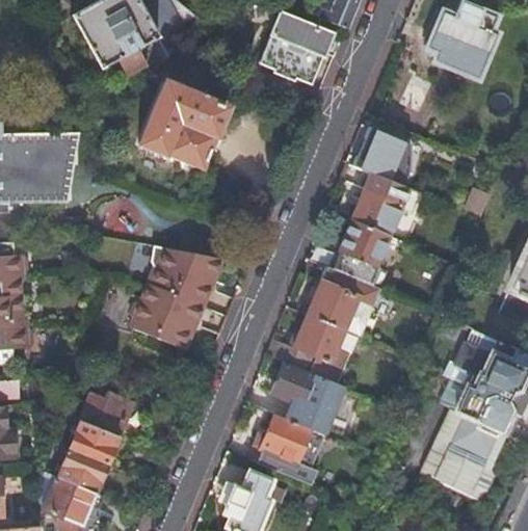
[(94,0),(96,3),(72,17),(101,70),(116,60),(126,78),(148,67),(138,49),(158,37),(137,0),(94,0)]
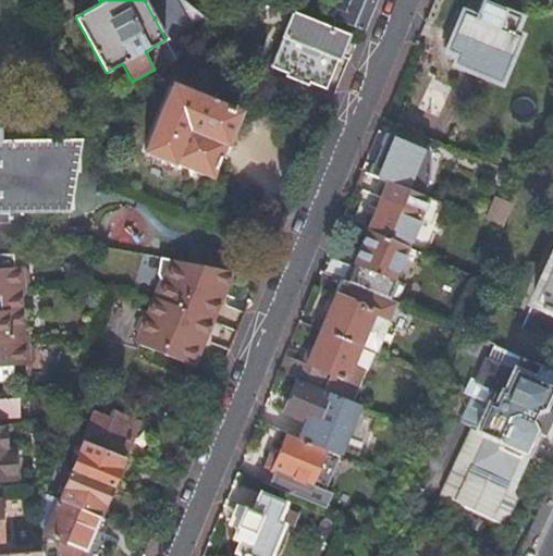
[(352,27),(363,32),(376,1),(373,0),(354,0),(354,1),(348,14),(341,11),(336,21),(352,27)]
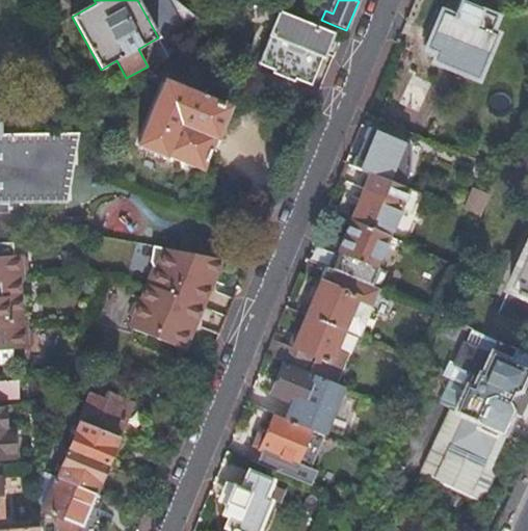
[(458,61),(455,70),(479,80),(498,33),(492,31),(497,18),(462,3),(455,17),(444,11),(428,48),(439,53),(458,61)]
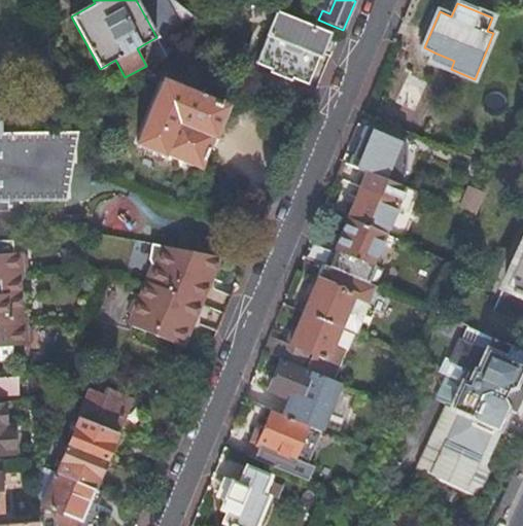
[(321,53),(332,58),(338,41),(327,37),(333,26),(318,20),(283,5),(258,64),(274,70),(273,73),(291,81),(293,78),(308,83),(321,53)]
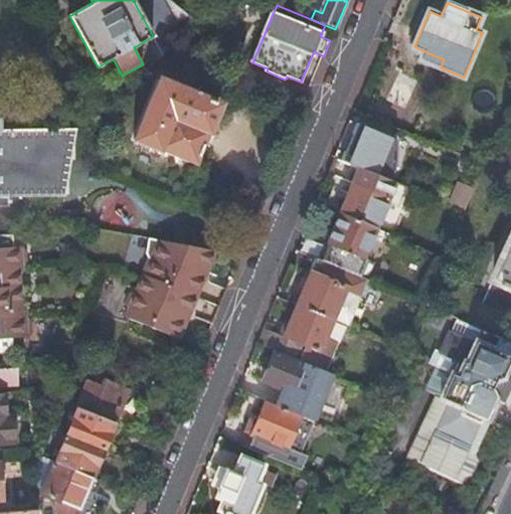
[(172,50),(164,57),(168,61),(176,54),(172,50)]
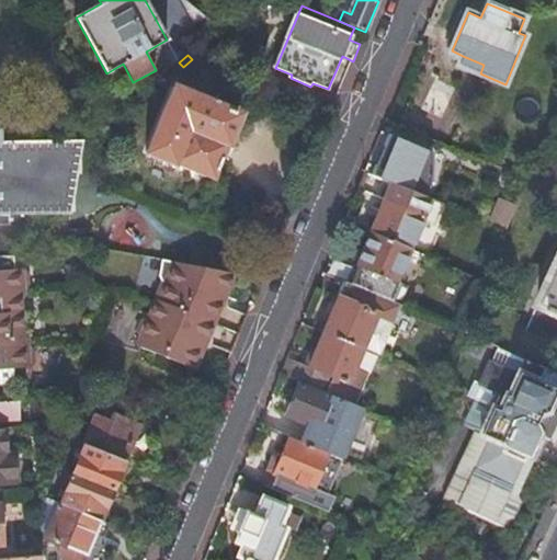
[(459,65),(480,73),(484,65),(463,56),(459,65)]
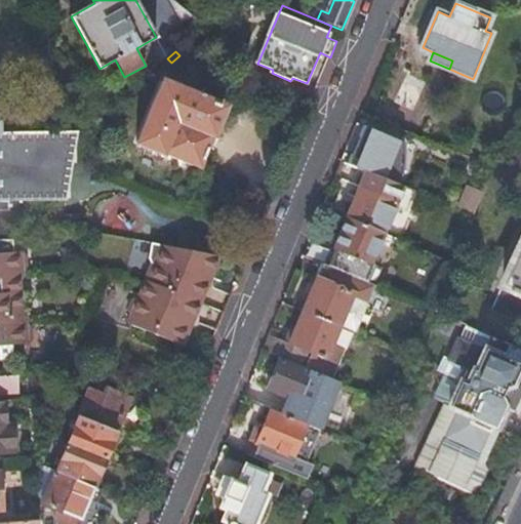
[(160,66),(154,71),(160,76),(165,72),(160,66)]
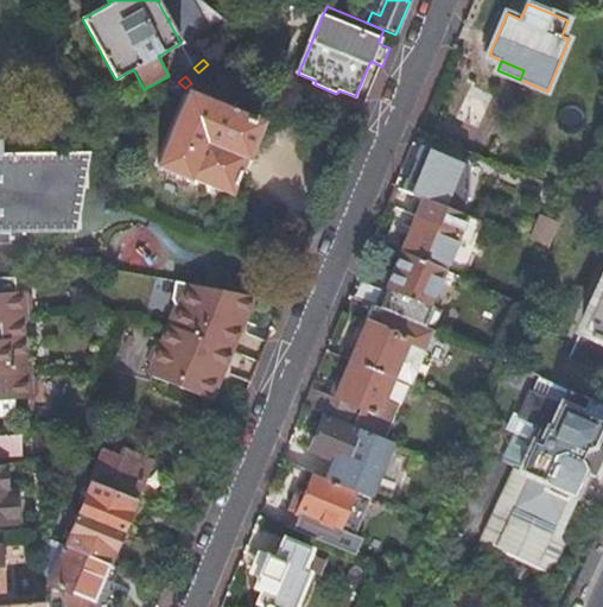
[(188,95),(159,165),(230,195),(260,125),(188,95)]
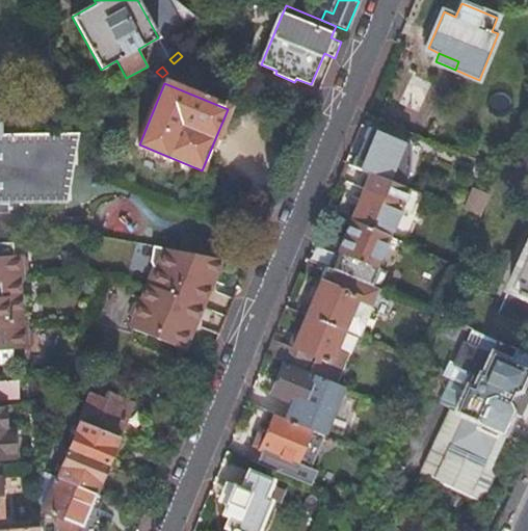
[(0,213),(10,213),(10,205),(69,203),(68,167),(75,167),(74,136),(79,136),(79,134),(2,136),(2,124),(0,124),(0,213)]
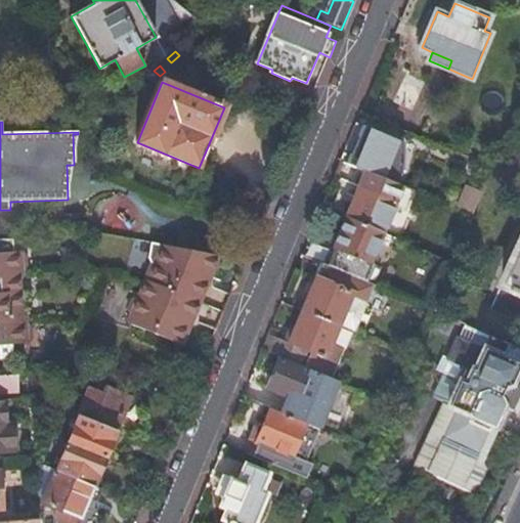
[(349,163),(366,170),(400,184),(402,178),(403,171),(404,163),(405,158),(405,154),(404,148),(404,143),(364,126),(349,163)]
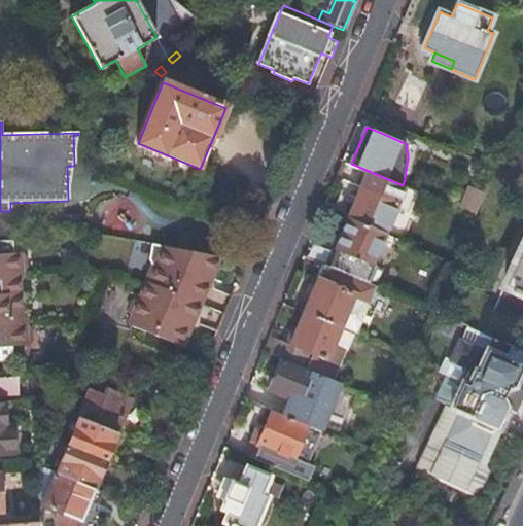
[(349,218),(386,234),(406,186),(403,185),(369,171),(349,218)]
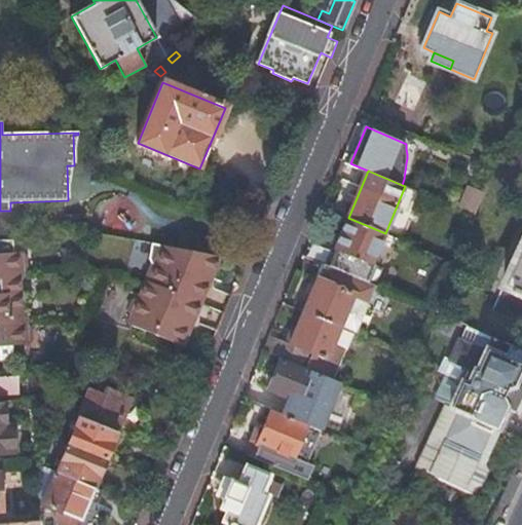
[(483,194),(469,188),(460,209),(475,215),(483,194)]
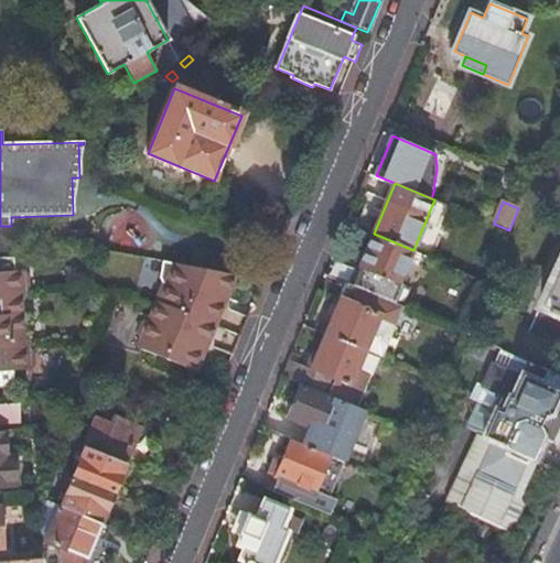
[(400,282),(413,250),(374,234),(353,285),(383,298),(390,278),(400,282)]
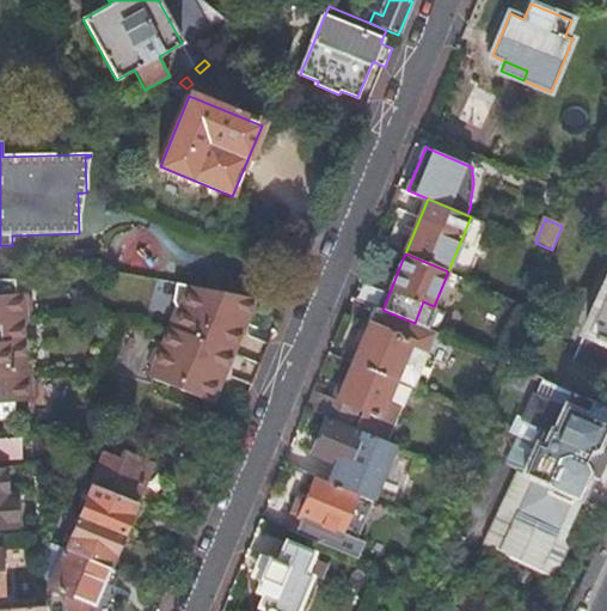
[(17,279),(0,279),(0,323),(29,322),(28,316),(32,310),(32,298),(26,293),(18,293),(17,279)]
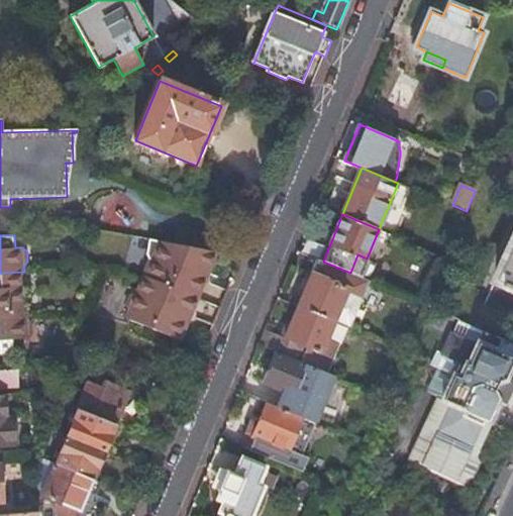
[(206,279),(217,251),(151,239),(147,253),(151,261),(145,276),(222,306),(229,289),(206,279)]
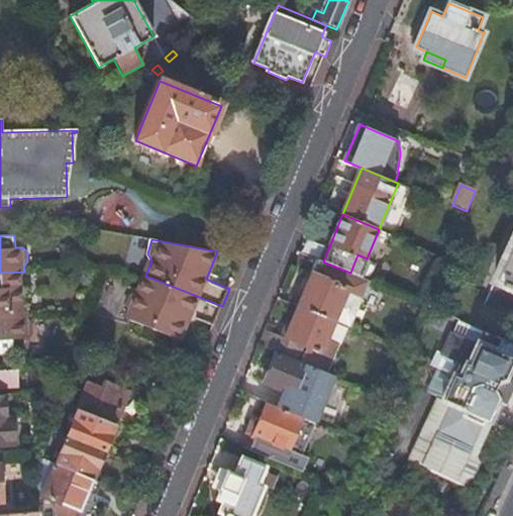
[(512,246),(485,305),(512,318),(512,246)]
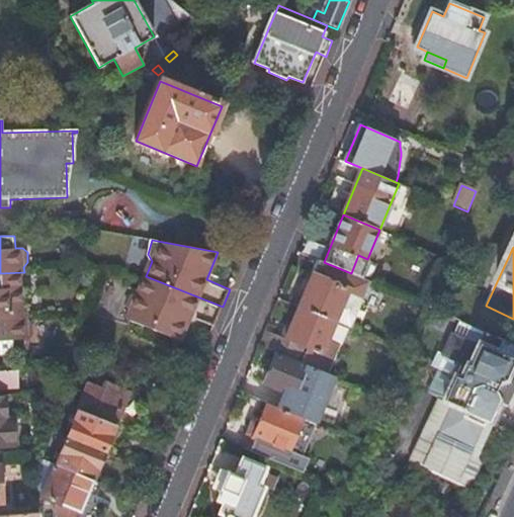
[(319,260),(300,307),(336,323),(350,328),(369,281),(351,273),(324,262),(319,260)]
